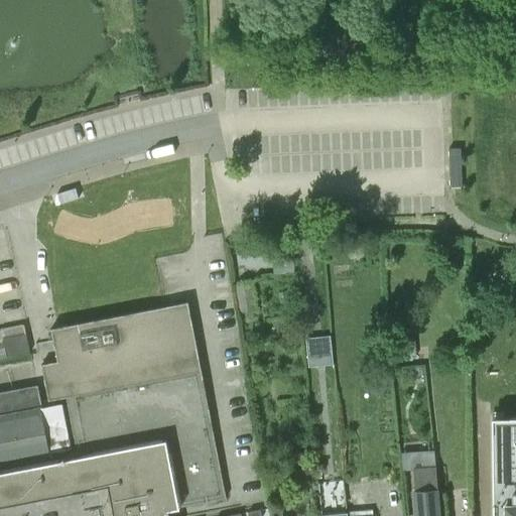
[(75,187),(57,194),(60,204),(79,199),(75,187)]
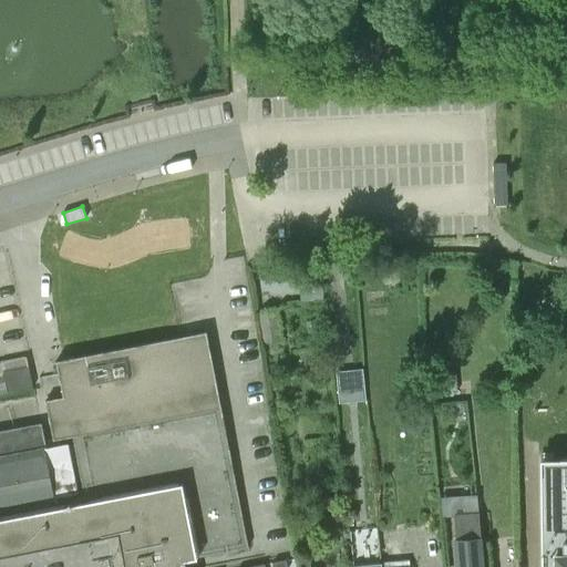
[(267,342),(281,340),(278,311),(263,313),(267,342)]
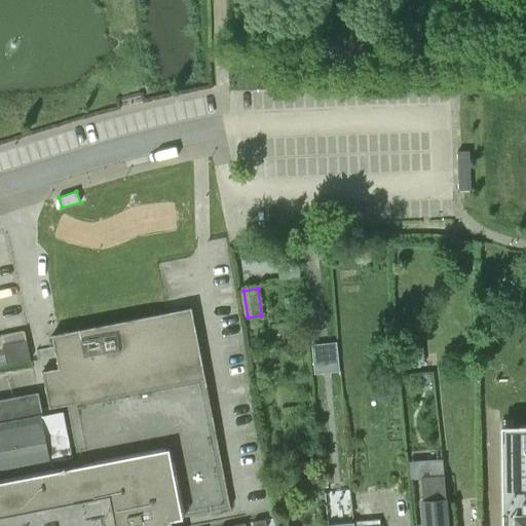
[(170,525),(168,519),(230,506),(191,307),(167,312),(52,335),(59,368),(42,371),(49,408),(66,405),(77,465),(0,480),(0,516),(88,498),(89,501),(101,499),(100,496),(109,495),(115,525),(170,525)]
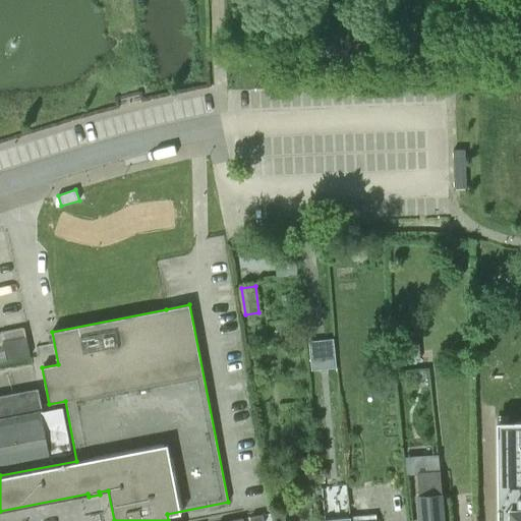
[(312,338),(314,367),(339,365),(337,336),(312,338)]
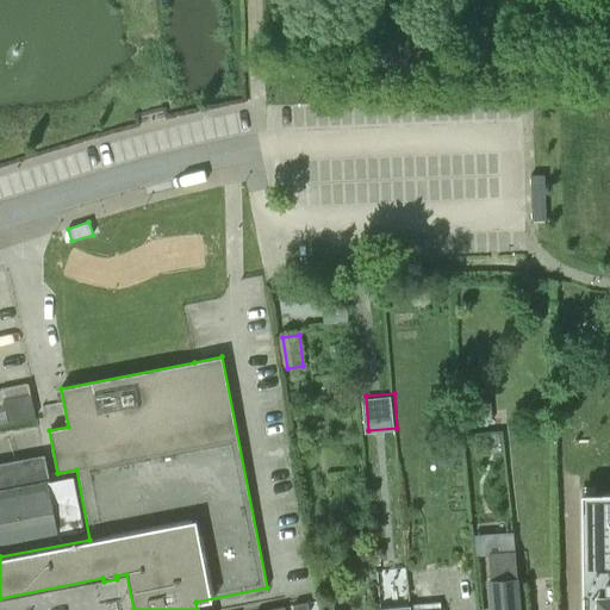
[(7,422),(35,417),(31,394),(2,399),(7,422)]
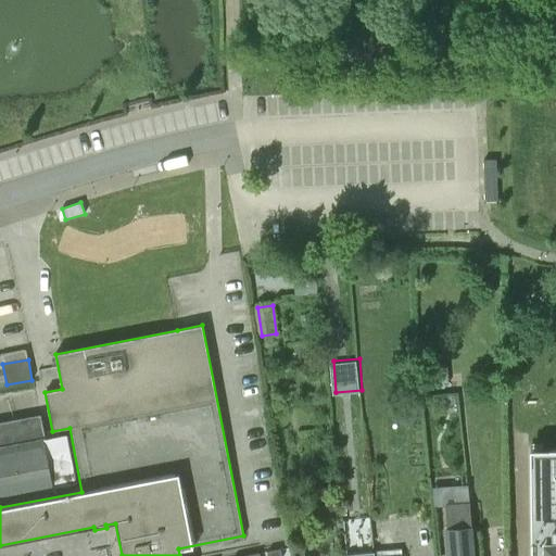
[(449,383),(447,365),(434,366),(437,384),(449,383)]
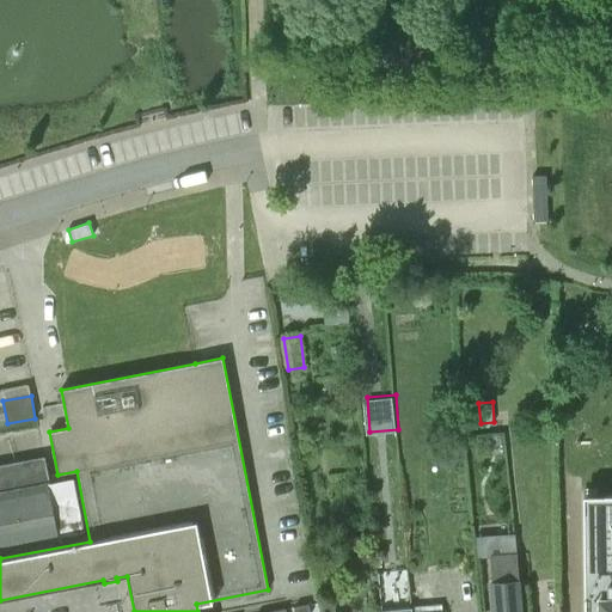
[(74,478),(51,483),(46,457),(0,465),(0,554),(62,542),(61,537),(85,533),(74,478)]
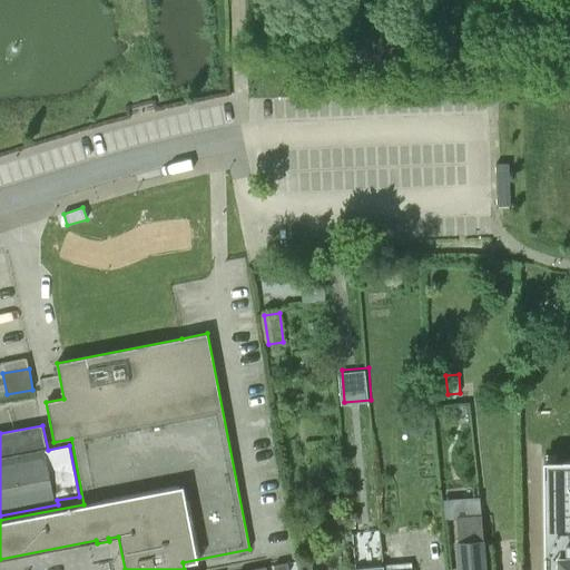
[(569,569),(569,458),(544,459),(543,569),(569,569)]
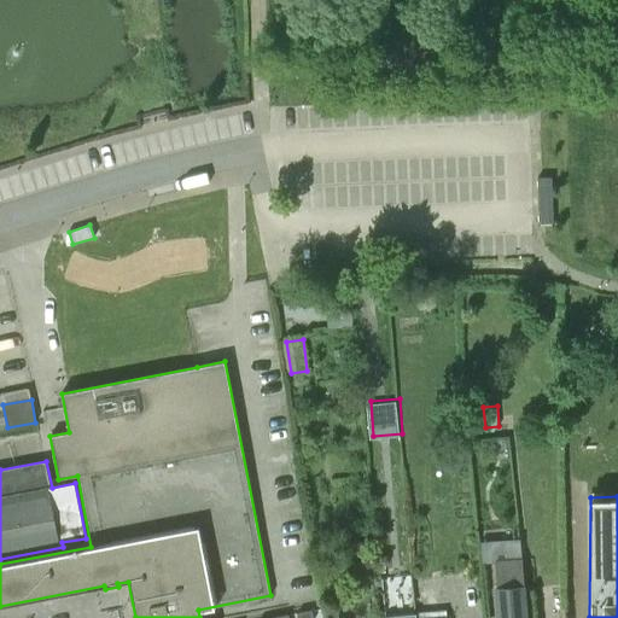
[(524,617),(519,565),(518,541),(506,541),(507,559),(496,560),(496,567),(495,567),(499,617),(524,617)]
